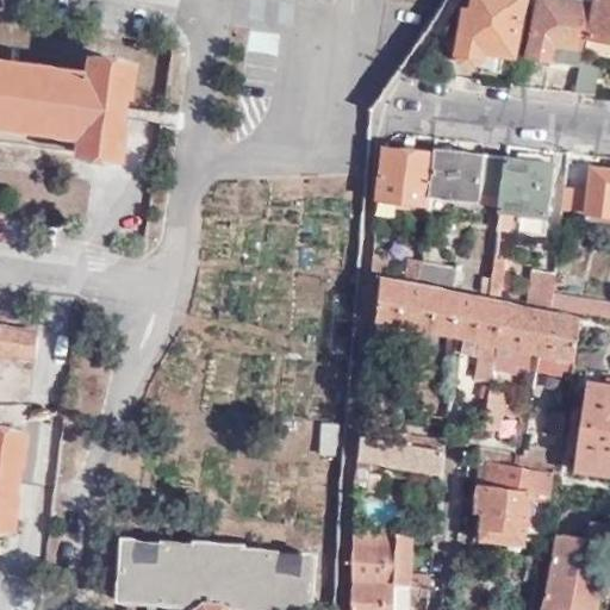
[(514,55),(523,0),(471,0),(470,8),(462,7),(454,53),(477,57),(479,61),(478,68),(498,70),(502,54),(514,55)]
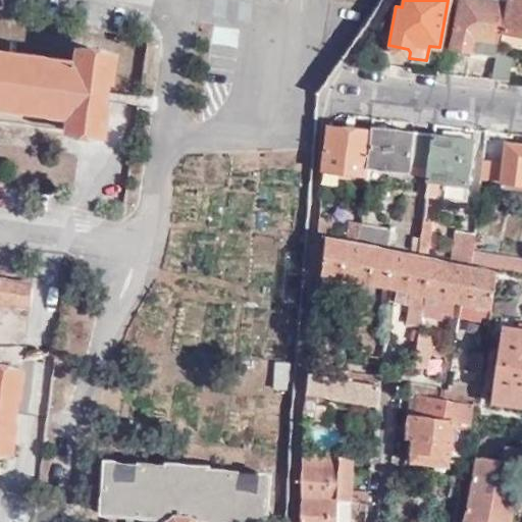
[(460,0),(453,47),(497,54),(498,51),(506,0),(460,0)]
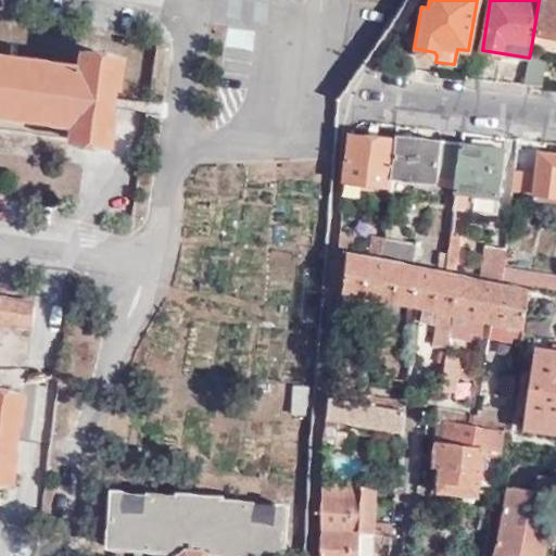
[(555,0),(543,0),(538,36),(555,39),(555,0)]
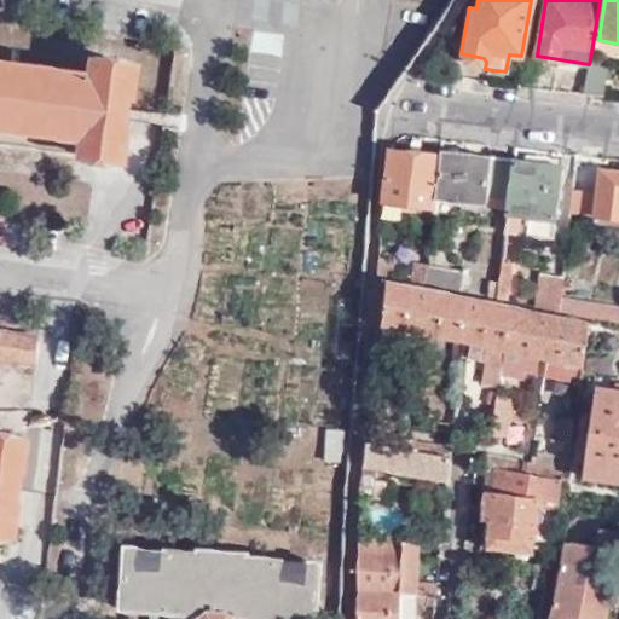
[(0,139),(88,152),(88,154),(126,160),(131,128),(127,128),(132,93),(136,93),(139,63),(103,57),(100,76),(0,61),(0,139)]
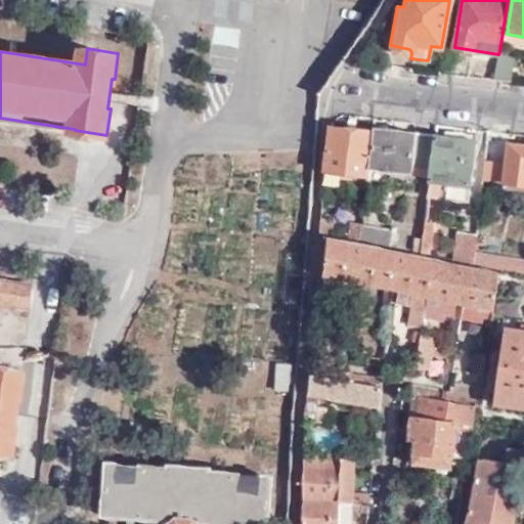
[(498,54),(493,80),(513,82),(517,54),(499,51),(498,54)]
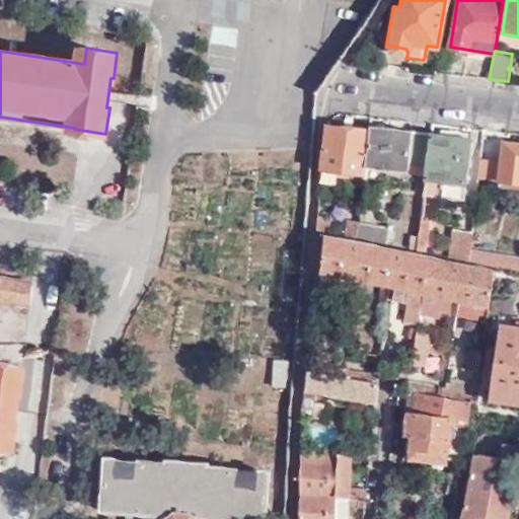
[(370,132),(326,127),(319,169),(332,170),(365,174),(366,168),(370,132)]
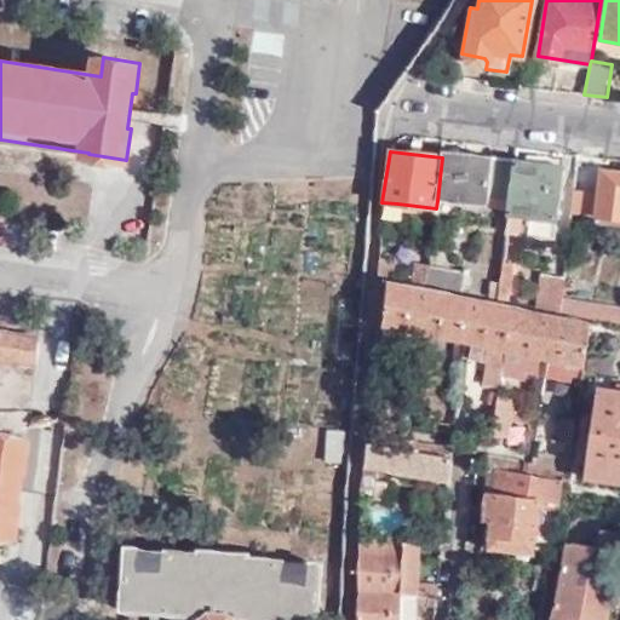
[(516,159),(443,151),(442,158),(437,201),(486,206),(487,195),(511,197),(515,162),(516,159)]
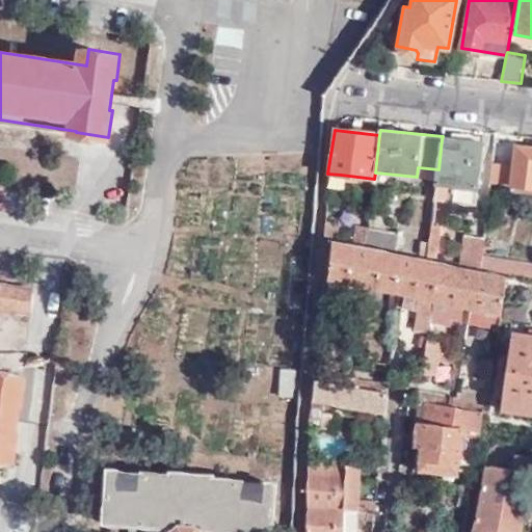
[(483,143),(442,139),(439,169),(435,197),(453,200),(453,202),(477,205),(483,143)]
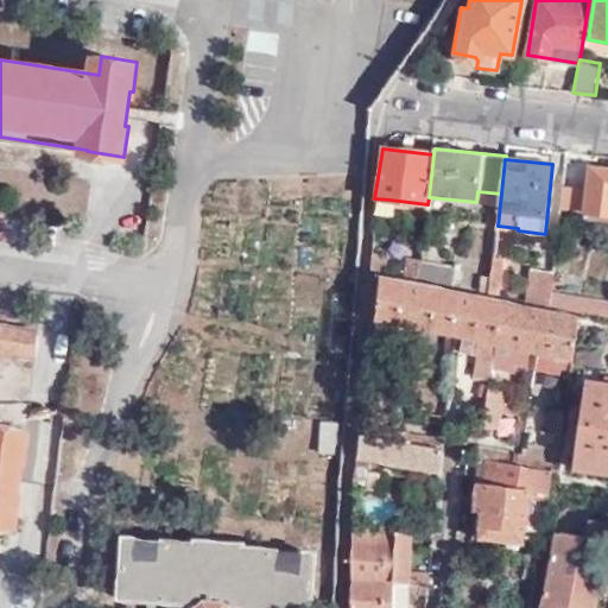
[(607,168),(591,166),(588,191),(586,213),(586,215),(607,216),(607,168)]
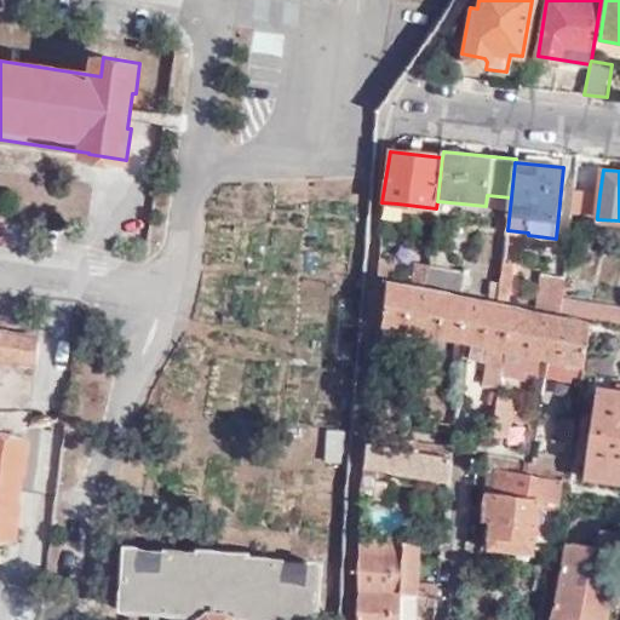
[(600,195),(575,194),(573,214),(597,217),(600,195)]
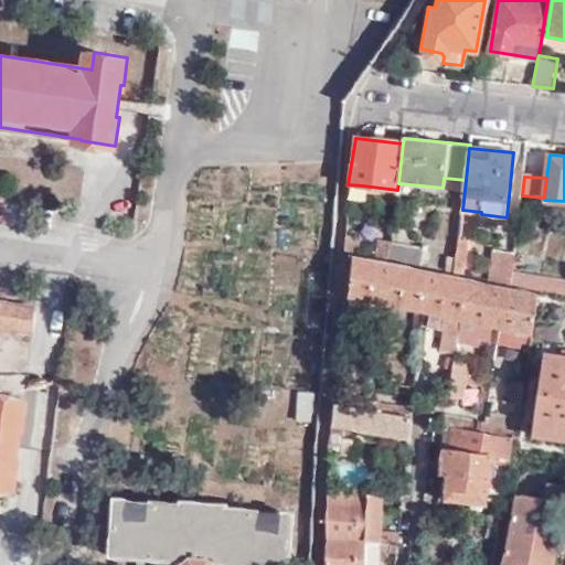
[(362,185),(348,184),(347,199),(361,199),(362,185)]
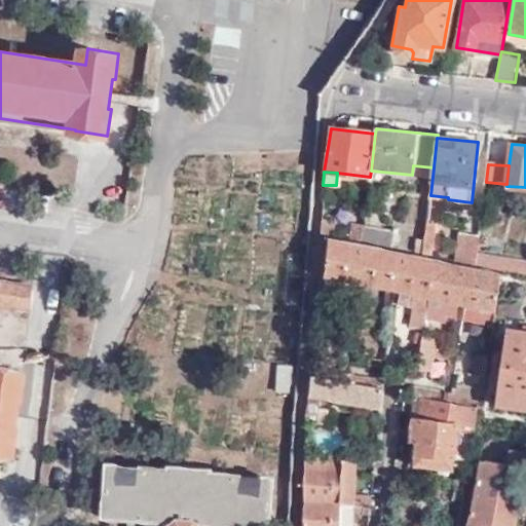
[(437,214),(428,213),(425,237),(423,254),(431,255),(437,214)]
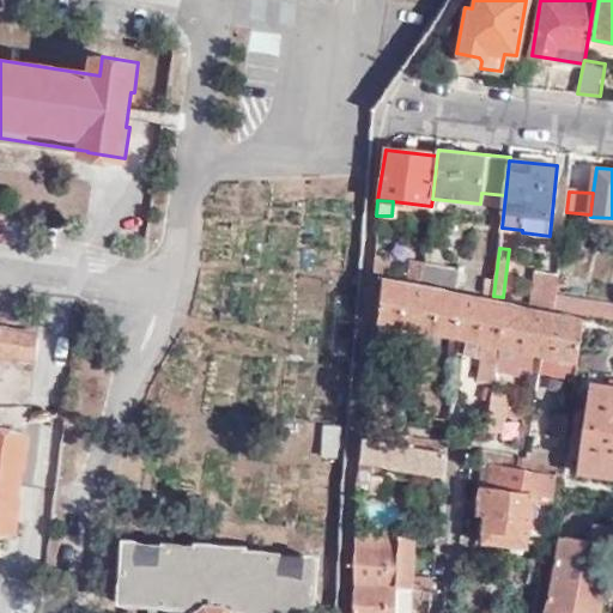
[(389,258),(375,255),(374,272),(422,280),(424,262),(410,260),(408,267),(388,265),(389,258)]
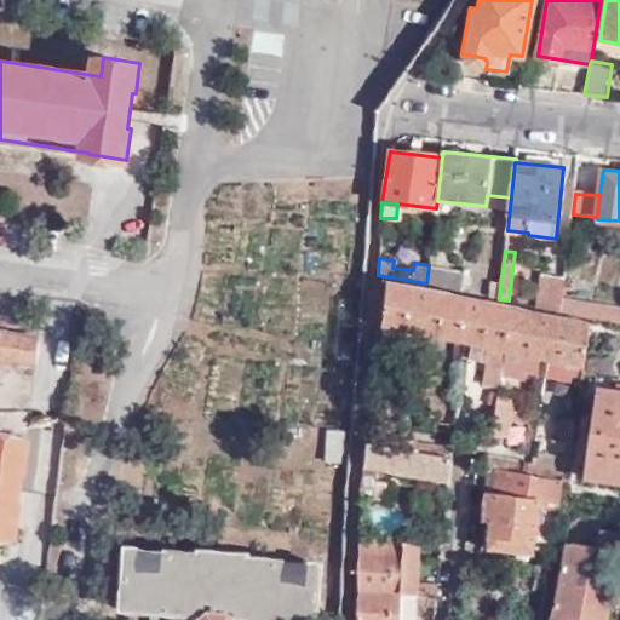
[(464,271),(429,265),(426,283),(460,291),(464,271)]
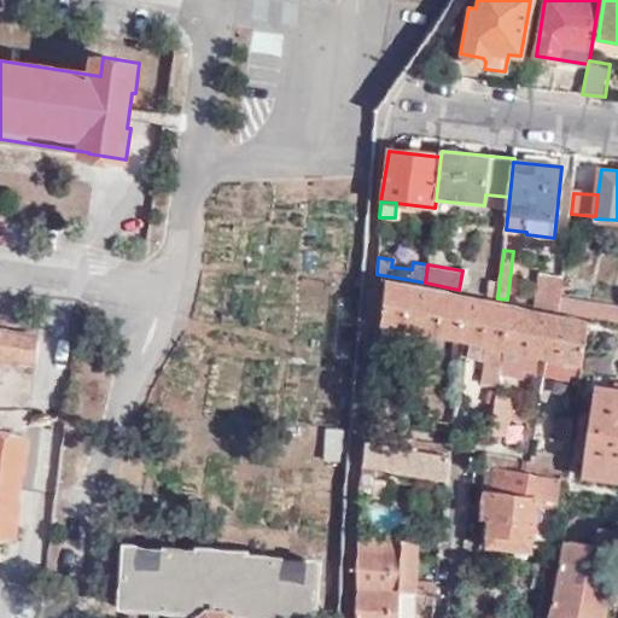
[(561,297),(564,273),(540,270),(535,305),(559,309),(561,297)]
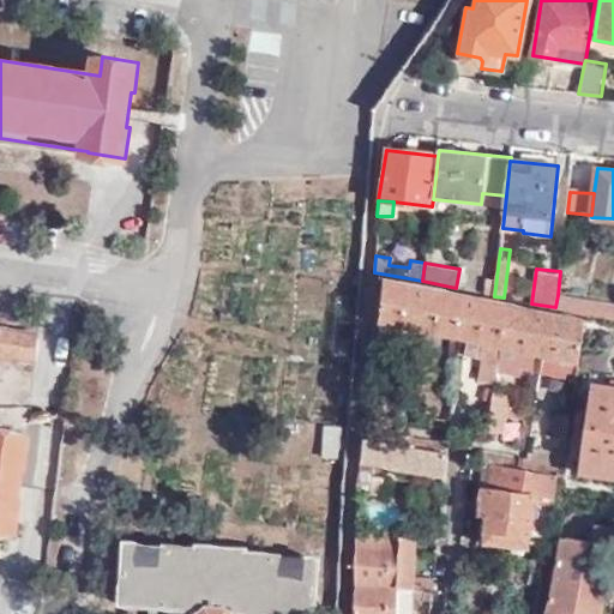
[(494,296),(497,277),(476,275),(474,292),(494,296)]
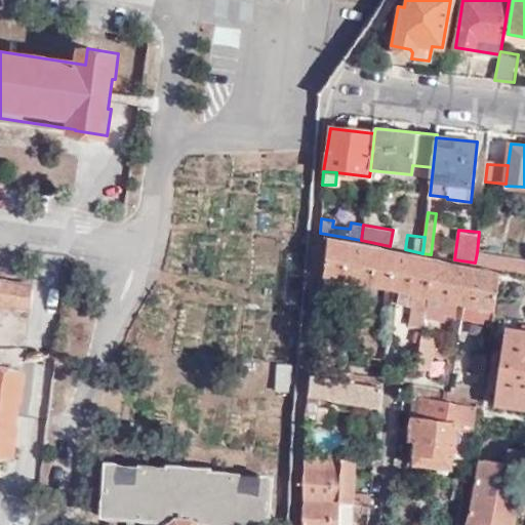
[(398,289),(404,254),(329,240),(325,276),(398,289)]
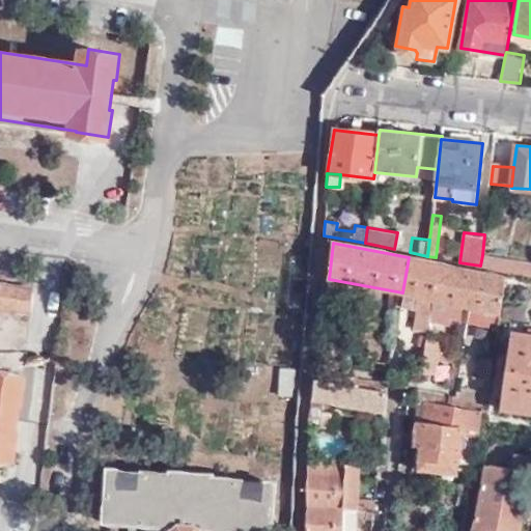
[(530,275),(530,263),(482,255),(480,266),(508,271),(530,275)]
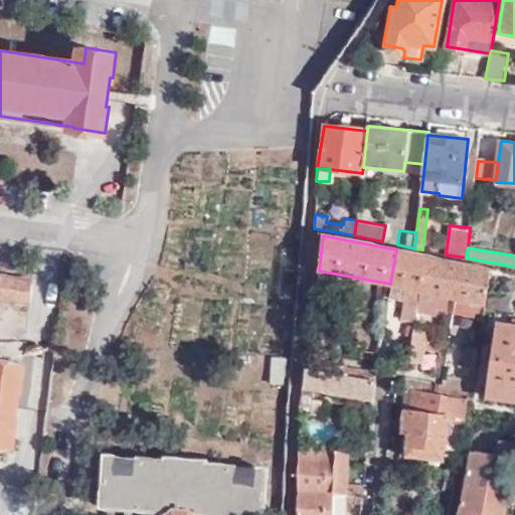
[(396,249),(390,284),(405,288),(403,299),(399,318),(415,321),(417,310),(436,314),(438,308),(447,310),(449,297),(457,298),(454,312),(482,318),(491,268),(396,249)]
